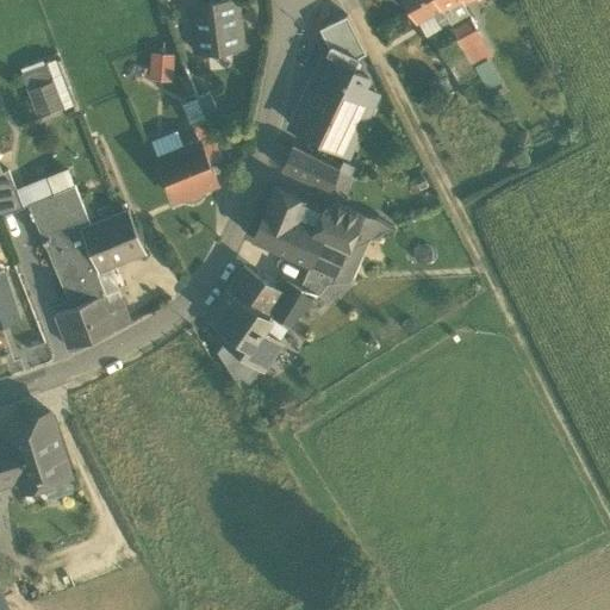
[(235,0),(187,6),(193,53),(244,47),(237,0),(235,0)]
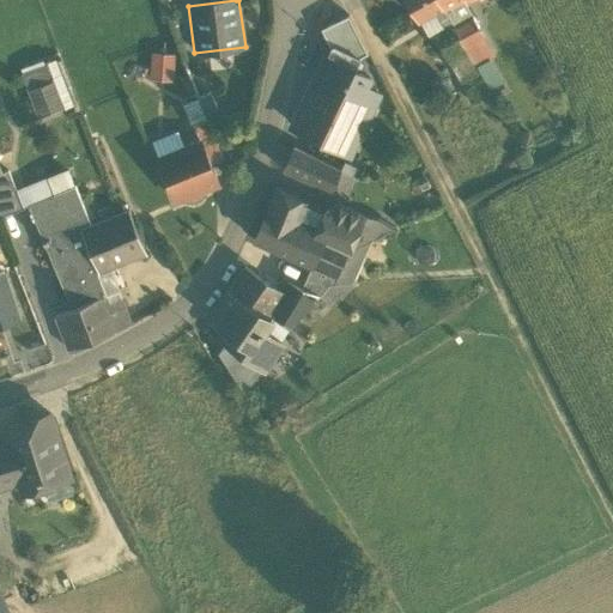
[(407,0),(419,19),(435,11),(443,6),(438,0),(407,0)]
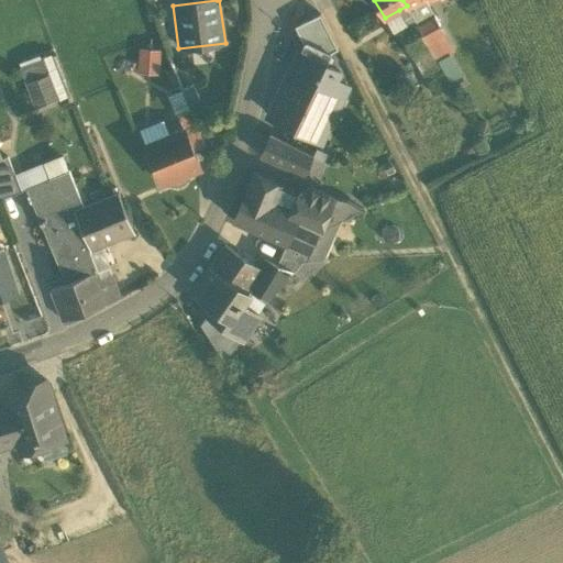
[(417,0),(407,6),(416,21),(432,11),(430,7),(431,7),(428,1),(430,0),(417,0)]
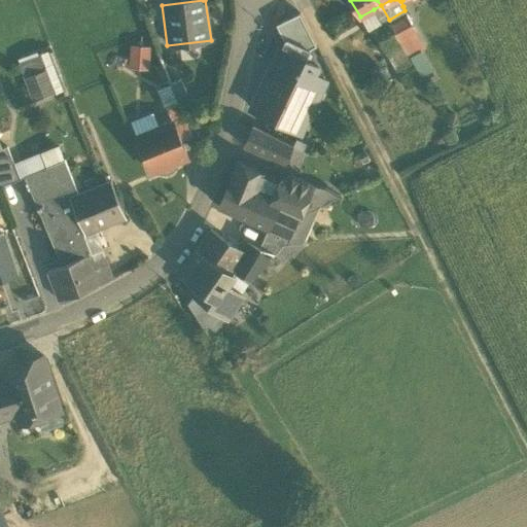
[(381,5),(374,9),(382,24),(389,20),(381,5)]
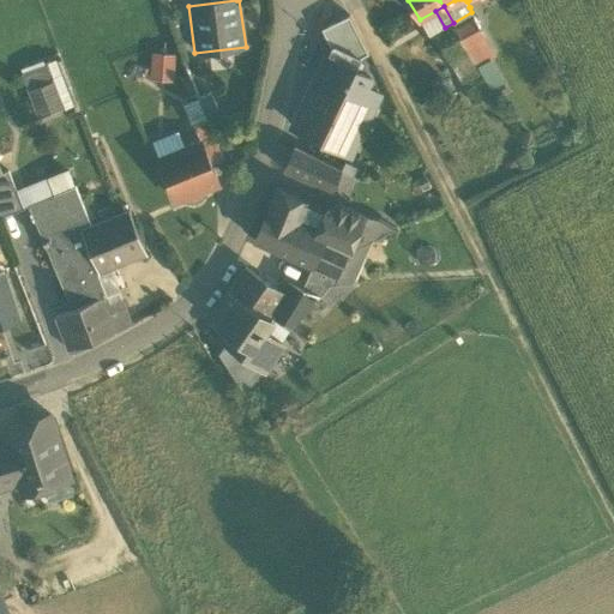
[(434,34),(445,28),(435,11),(420,19),(428,35),(434,34)]
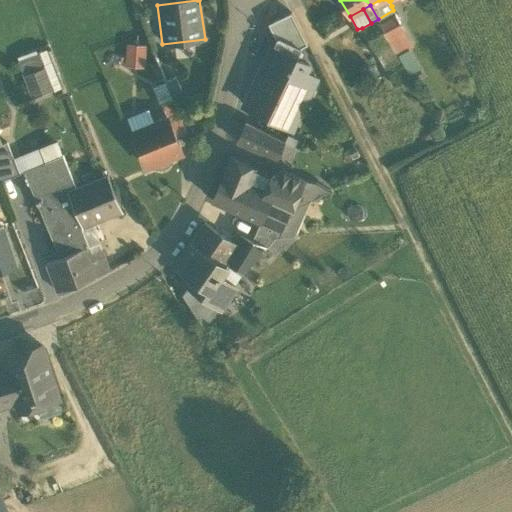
[(399,22),(393,10),(378,19),(384,30),(398,23),(399,22)]
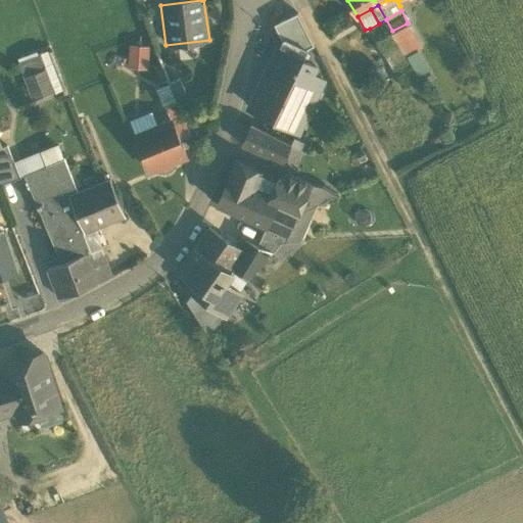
[(282,42),(279,48),(302,59),(307,48),(314,46),(297,12),(274,25),(282,42)]
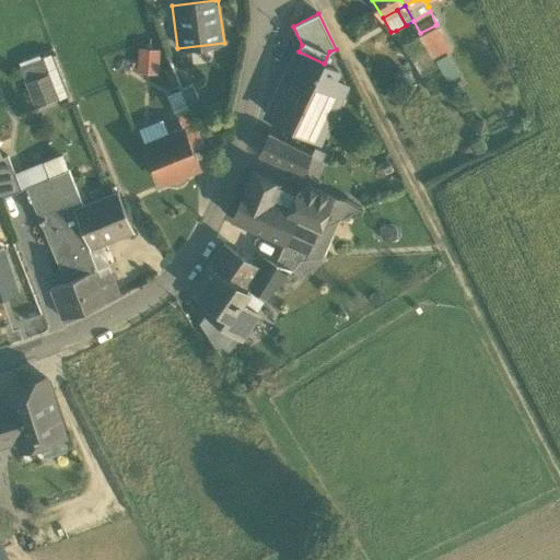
[(403,43),(404,43),(420,33),(413,21),(406,25),(396,31),(403,43)]
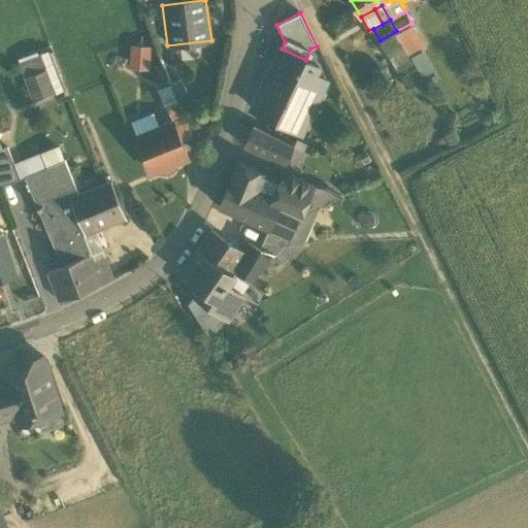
[(396,31),(402,41),(416,34),(410,24),(396,31)]
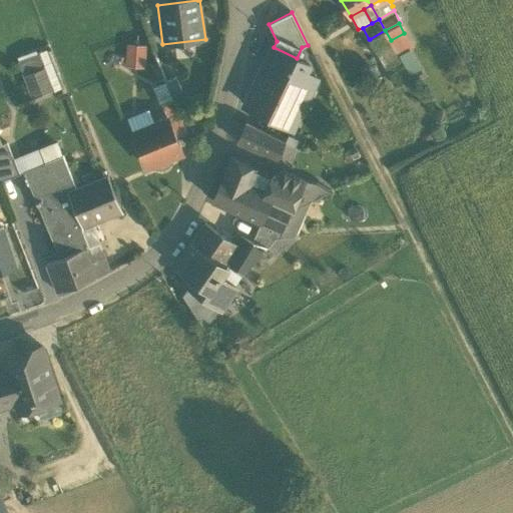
[(370,39),(375,48),(391,40),(385,30),(370,39)]
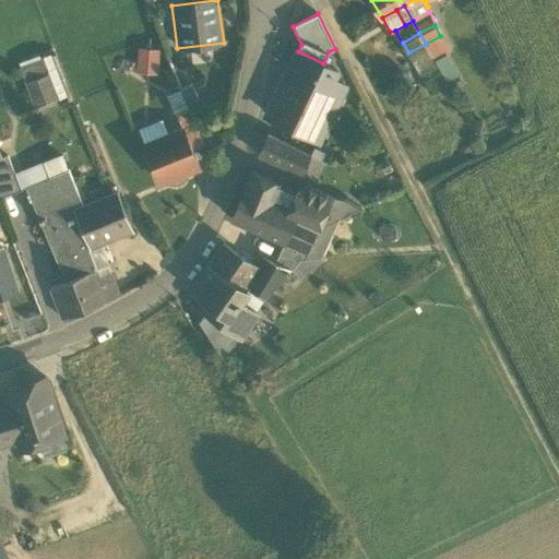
[(436,61),(426,44),(408,52),(419,71),(436,61)]
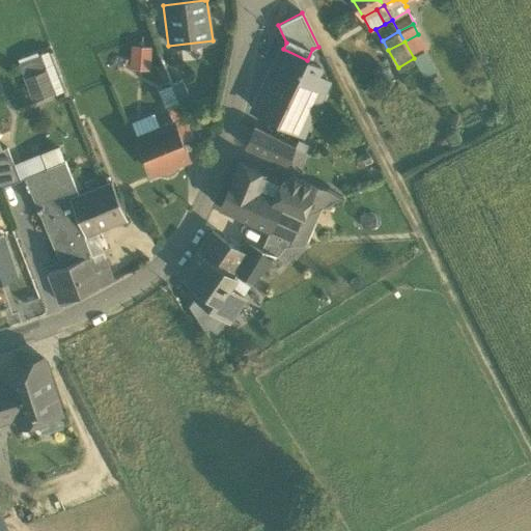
[(150,72),(151,48),(131,47),(130,71),(150,72)]
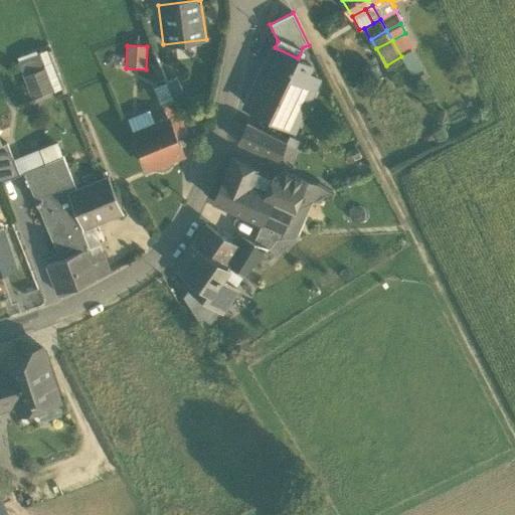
[(275,47),(273,46),(259,75),(267,79),(252,111),(282,124),(296,94),(308,99),(318,79),(306,73),(310,64),(298,58),(275,47)]
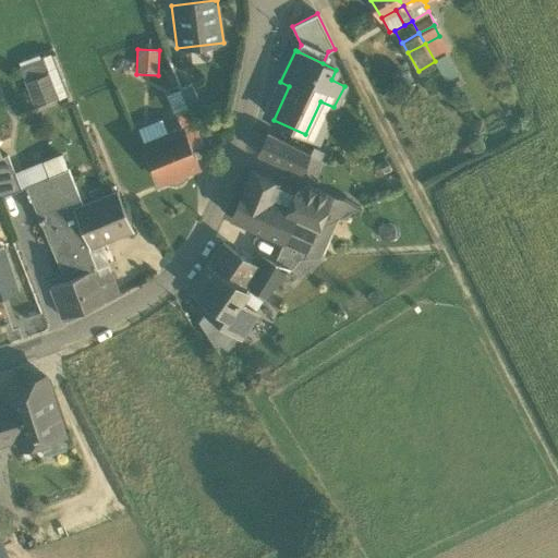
[(445,51),(435,57),(446,76),(456,71),(445,51)]
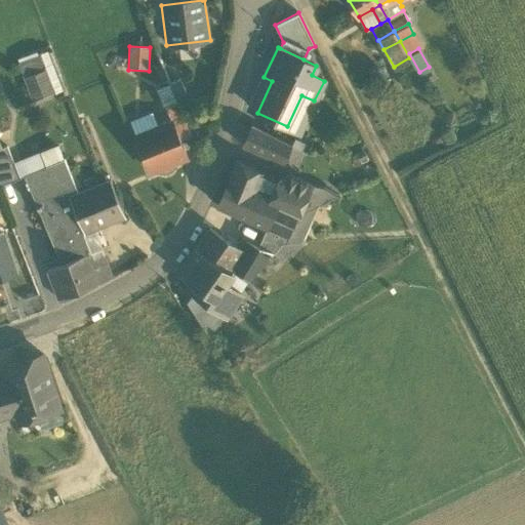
[(48,50),(40,53),(46,69),(54,91),(63,88),(48,50)]
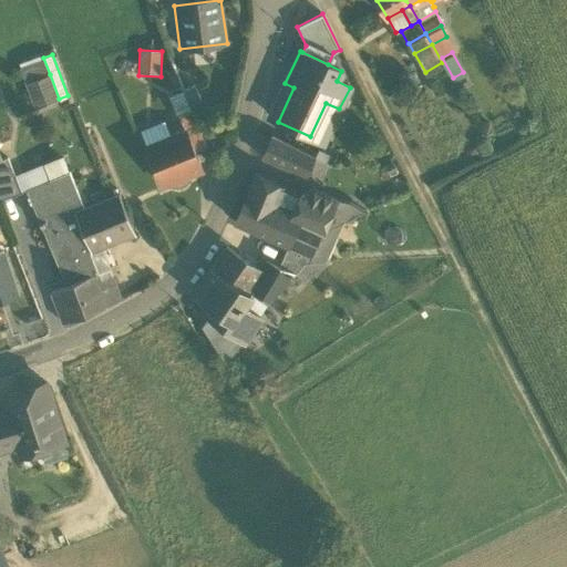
[(19,68),(26,84),(50,74),(43,58),(19,68)]
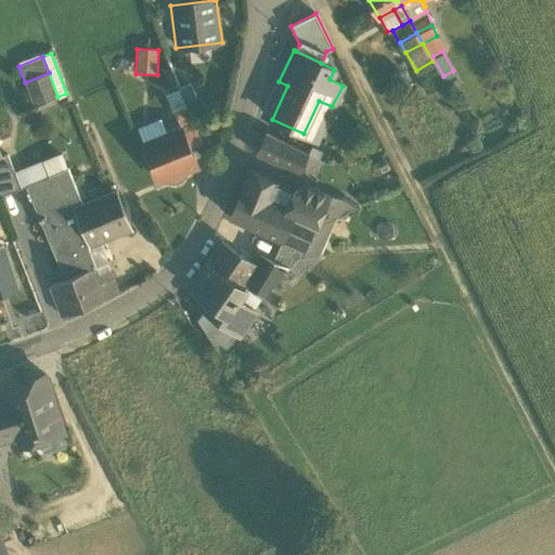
[(416,71),(429,92),(446,84),(433,61),(416,71)]
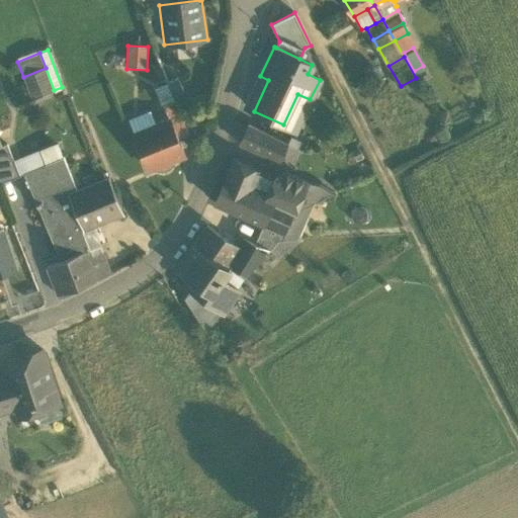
[(54,90),(46,68),(23,77),(31,99),(54,90)]
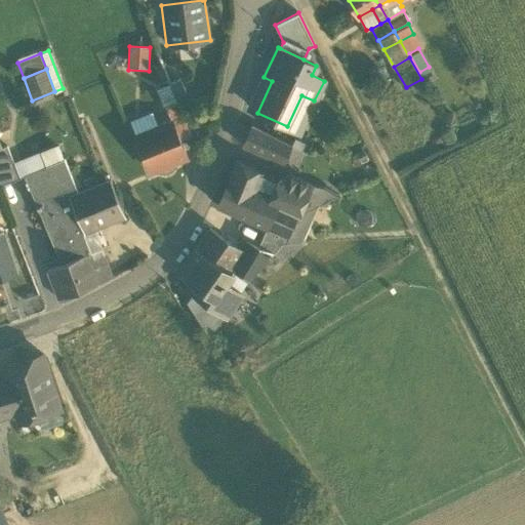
[(249,109),(257,113),(272,81),(264,77),(249,109)]
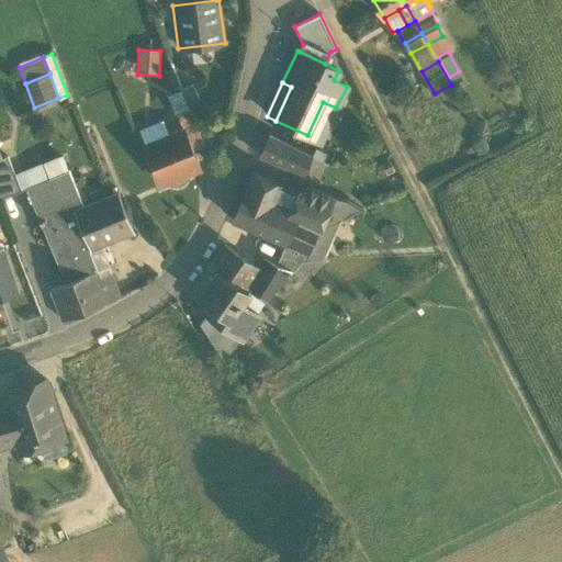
[(182,92),(188,107),(199,101),(192,88),(182,92)]
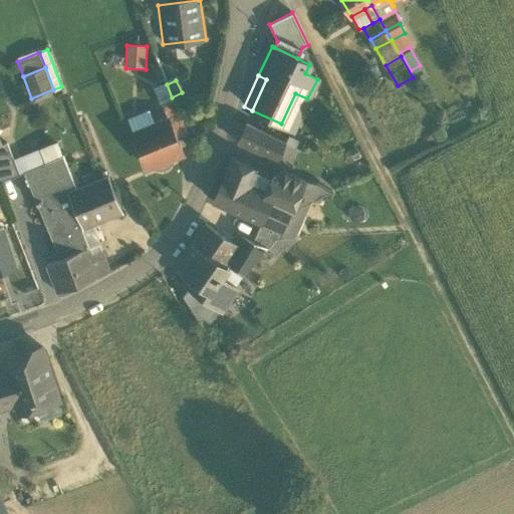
[(162,104),(173,99),(172,97),(167,84),(166,82),(153,87),(160,104),(162,104)]
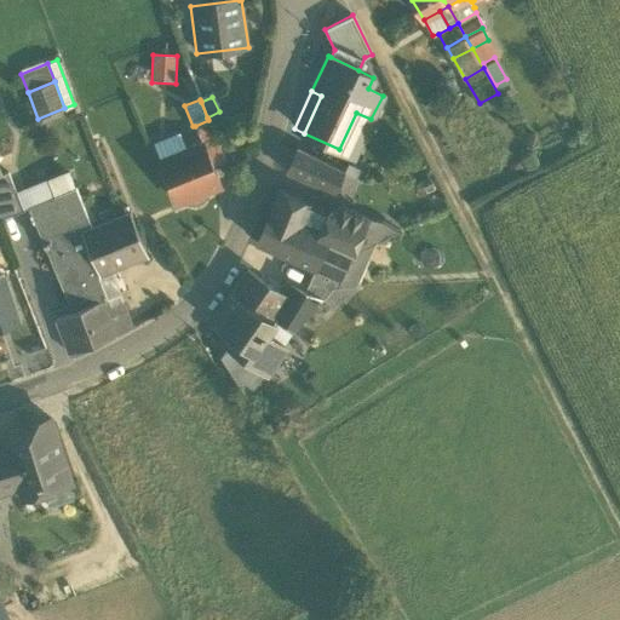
[(356,113),(339,149),(354,156),(371,119),(356,113)]
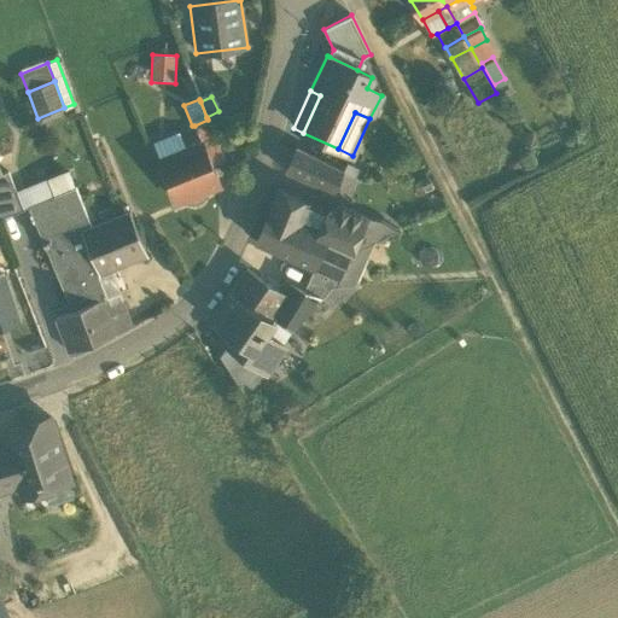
[(203,143),(211,164),(225,159),(208,120),(194,126),(202,143),(203,143)]
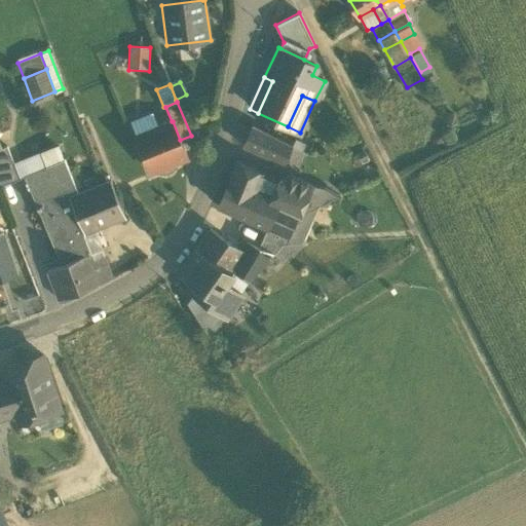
[(130,121),(137,137),(151,130),(159,126),(153,112),(130,121)]
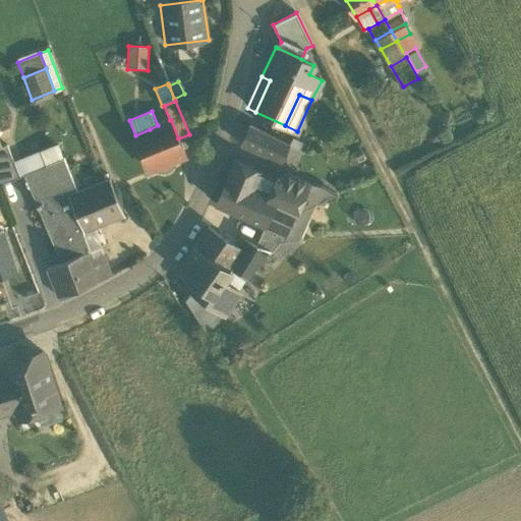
[(136,140),(150,171),(185,156),(178,138),(171,120),(170,120),(158,125),(150,129),(150,135),(136,140)]
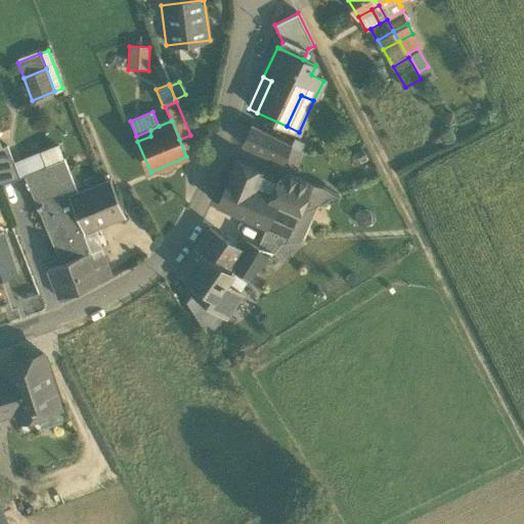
[(243,146),(271,159),(280,140),(253,126),(243,146)]
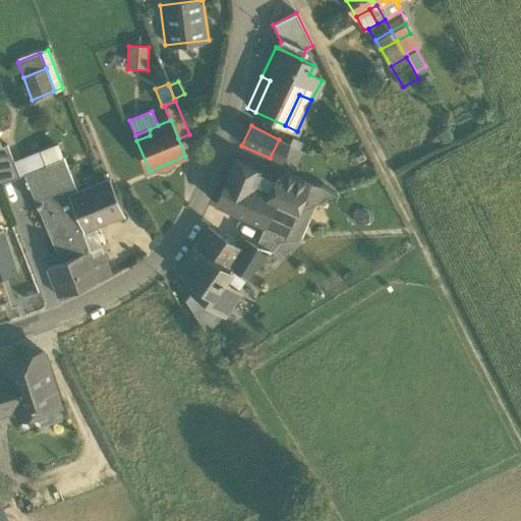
[(150,135),(150,129),(135,135),(136,140),(150,135)]
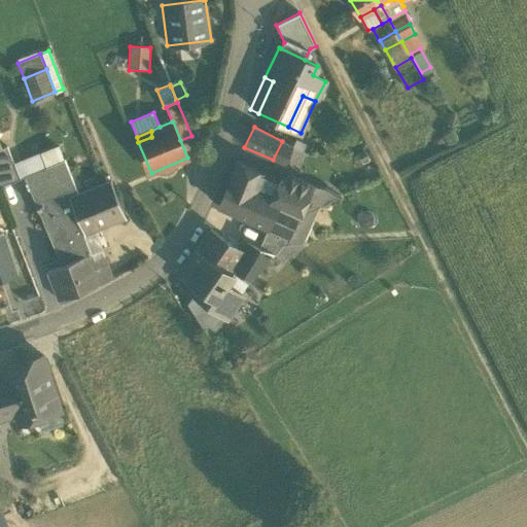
[(292,146),(282,141),(273,160),(284,165),(292,146)]
